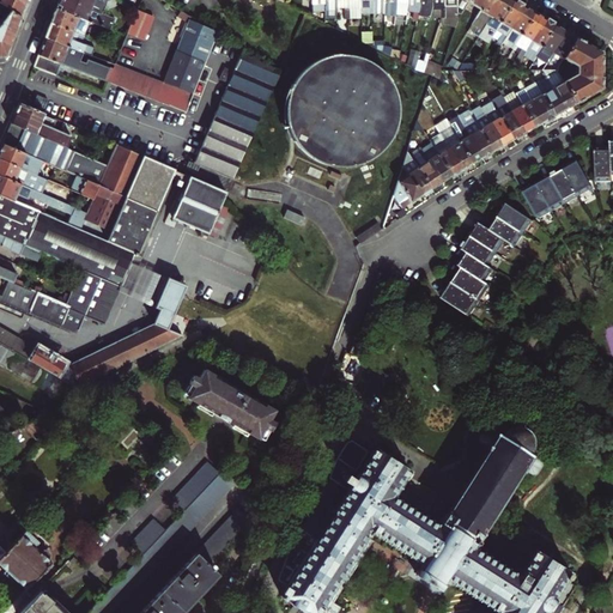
[(0,0),(0,4),(11,11),(20,18),(23,12),(25,6),(16,0),(0,0)]
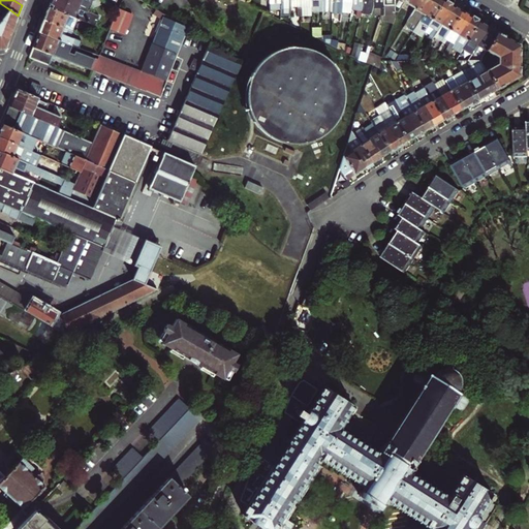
[(100,0),(52,0),(50,8),(96,26),(99,20),(94,18),(101,0),(100,0)]
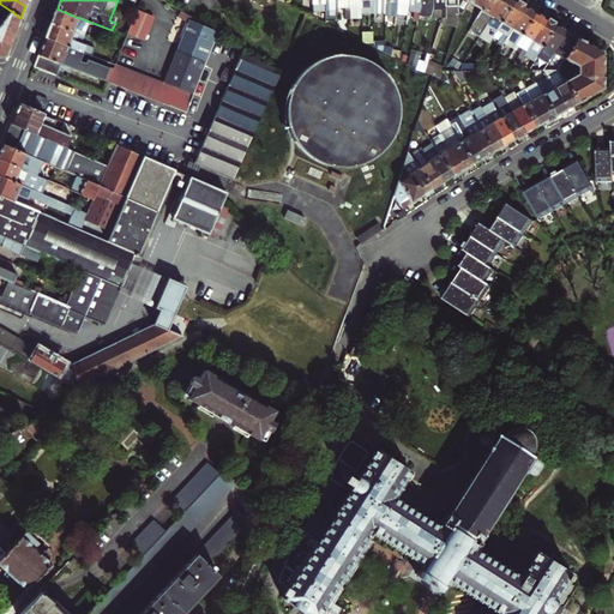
[(486,0),(481,8),(491,14),(497,2),(499,4),(500,0),(486,0)]
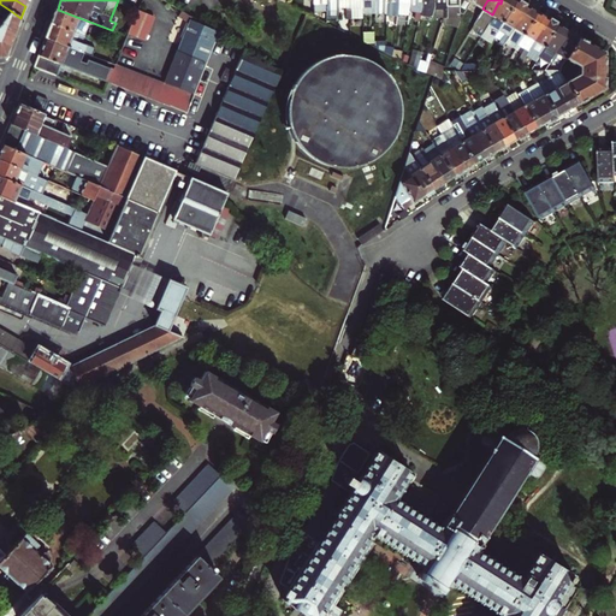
[(503,22),(515,0),(502,0),(501,4),(498,3),(492,15),(503,22)]
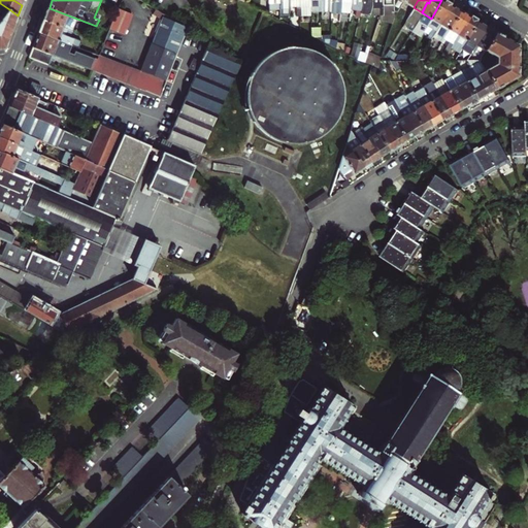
[(441,0),(431,19),(438,23),(444,12),(447,13),(452,5),(451,4),(447,2),(442,0),(441,0)]
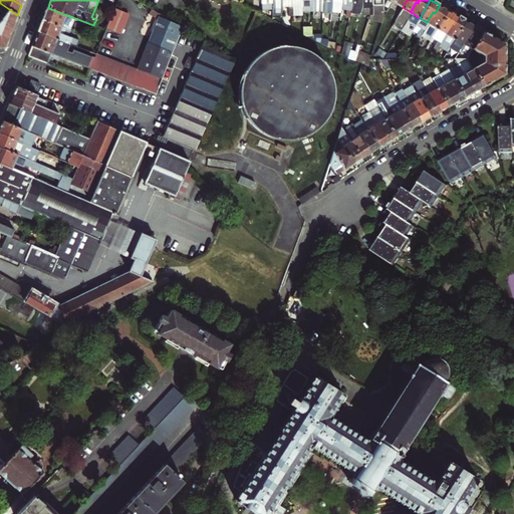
[(433,12),(427,22),(429,23),(438,28),(448,10),(444,7),(440,5),(435,13),(433,12)]
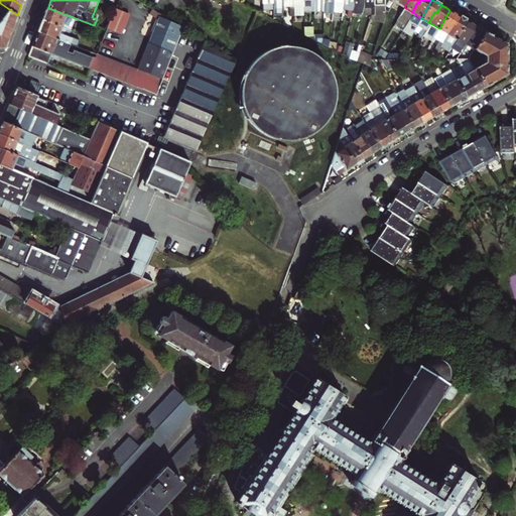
[(400,13),(407,17),(409,18),(412,12),(404,7),(400,13)]
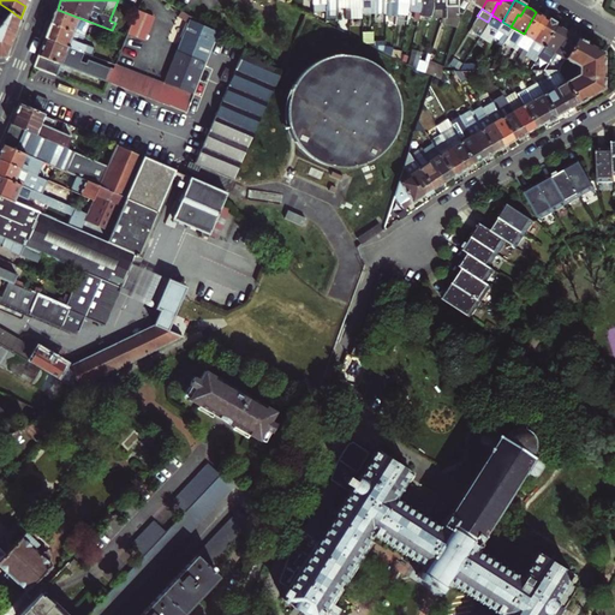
[(112,30),(58,10),(54,16),(52,24),(85,37),(88,30),(108,39),(112,30)]
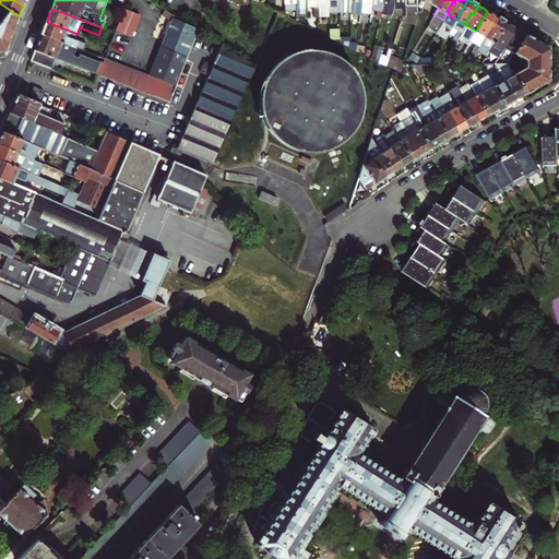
[(10,10),(0,22),(0,27),(12,34),(15,25),(19,16),(10,10)]
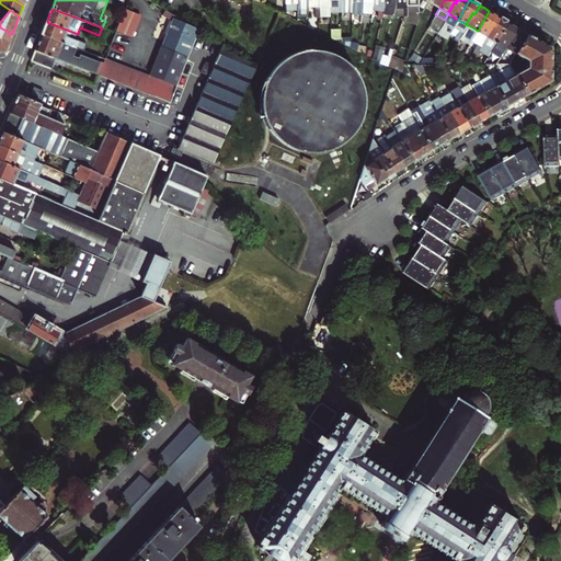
[(153,79),(176,88),(197,36),(198,34),(199,31),(179,18),(165,10),(165,11),(162,16),(163,18),(172,23),(164,42),(150,78),(153,79)]
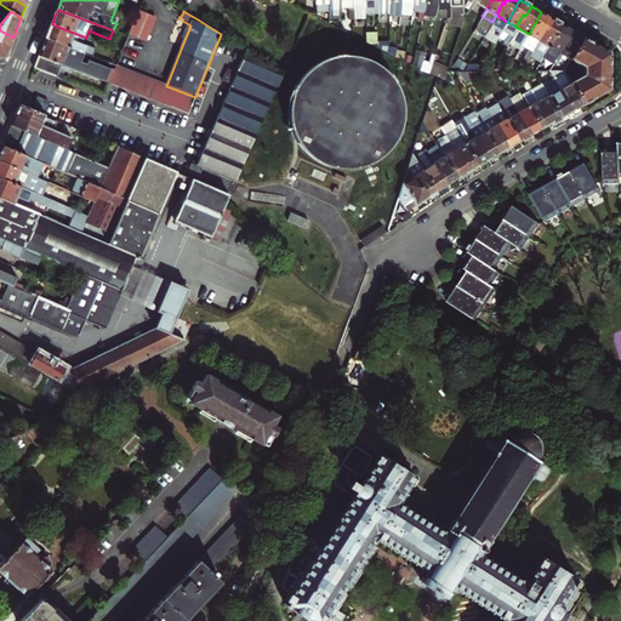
[(129,35),(146,43),(155,20),(140,12),(129,35)]
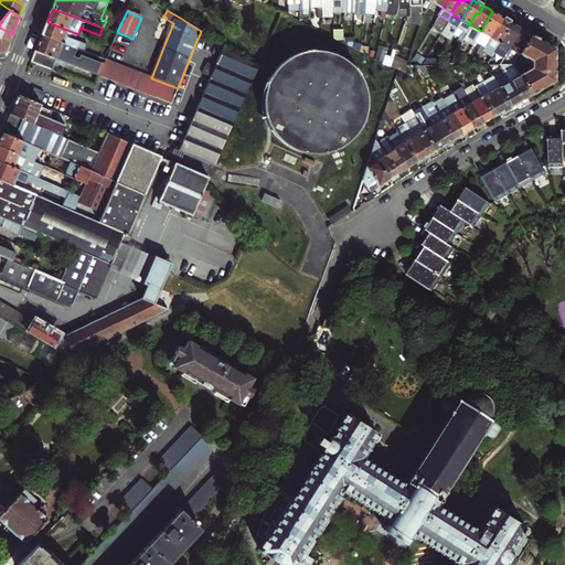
[(492,11),(481,31),(490,36),(496,25),(498,27),(503,18),(502,17),(498,14),(492,11)]
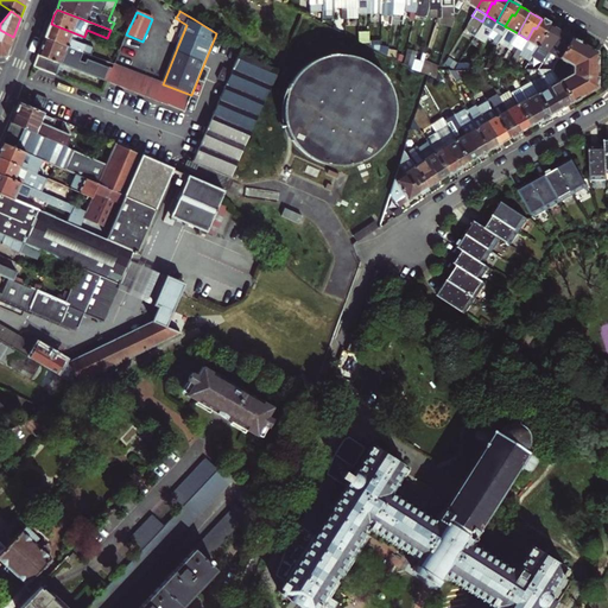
[(482,21),(483,23),(493,27),(496,21),(486,14),(482,21)]
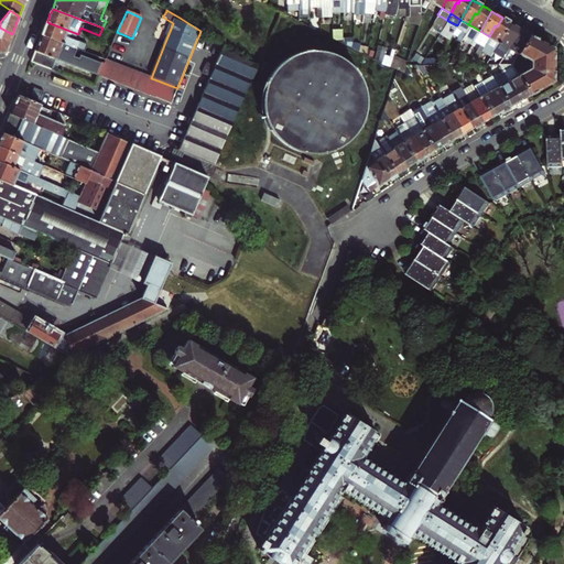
[(499,42),(511,22),(506,19),(502,18),(497,26),(495,25),(489,36),(490,36),(499,42)]
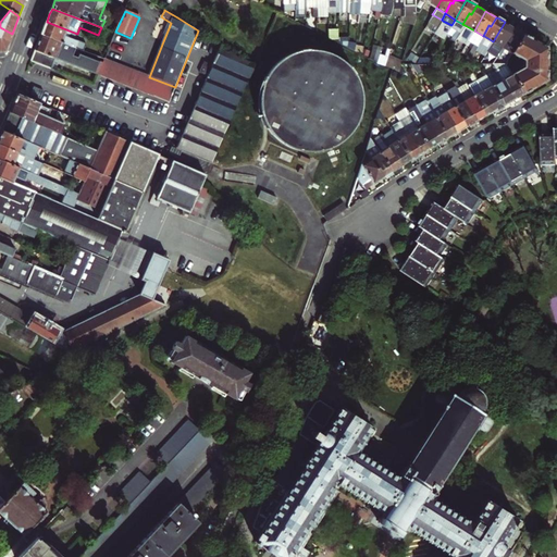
[(455,20),(452,25),(458,31),(460,32),(465,25),(462,24),(455,20)]
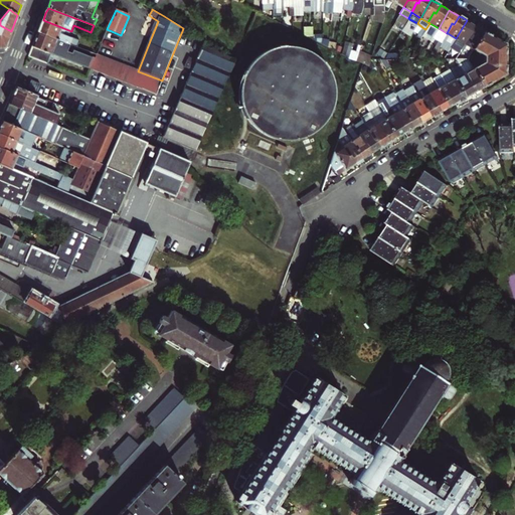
[(68,37),(71,31),(43,20),(40,26),(38,33),(74,47),(77,48),(80,42),(68,37)]
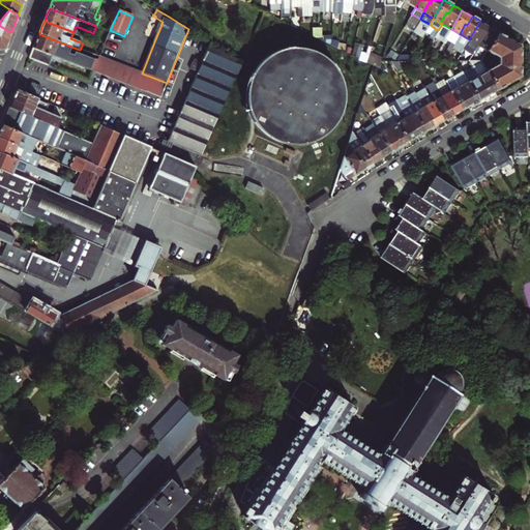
[(486,24),(480,21),(469,39),(477,45),(483,34),(484,35),(490,27),(489,26),(486,24)]
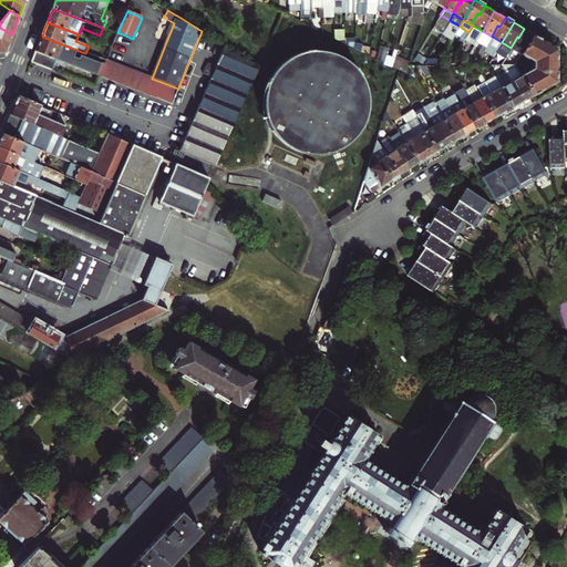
[(483,31),(473,26),(468,32),(471,33),(478,38),(483,31)]
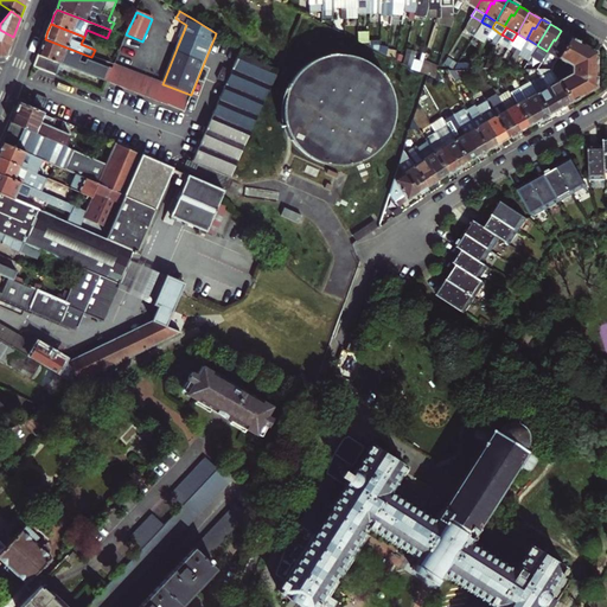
[(6,55),(13,37),(0,30),(0,56),(2,56),(6,55)]
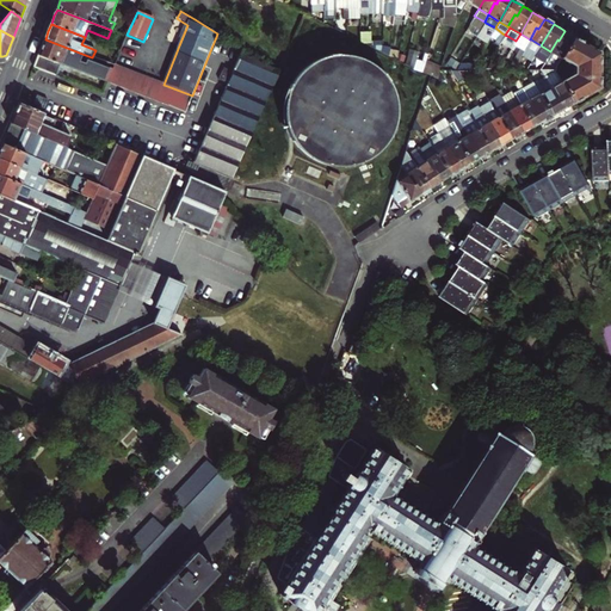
[(565,31),(559,41),(557,39),(550,51),(551,53),(561,57),(574,36),(568,34),(565,31)]
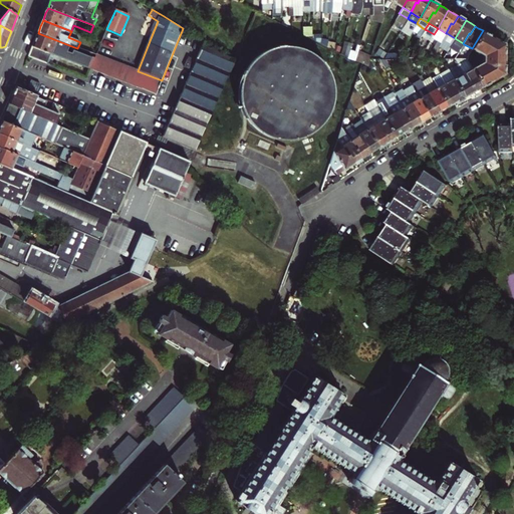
[(446,33),(438,28),(434,34),(441,38),(443,39),(447,33),(446,33)]
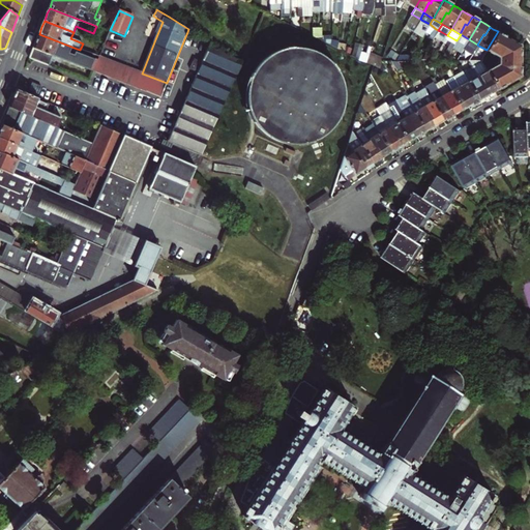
[(487,70),(497,88),(520,76),(520,65),(520,51),(520,45),(503,35),(498,31),(487,50),(498,57),(498,64),(487,70)]
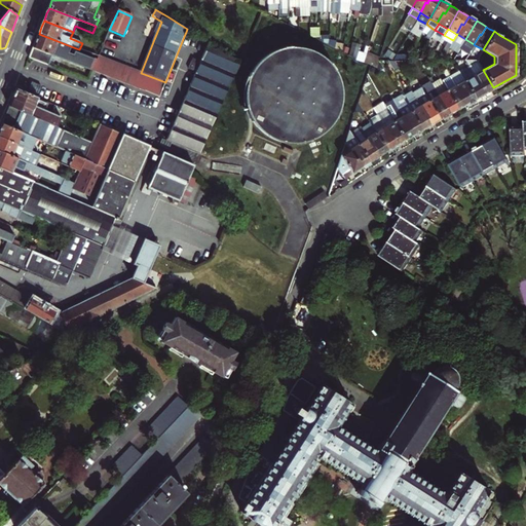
[(76,48),(39,34),(34,45),(29,58),(59,70),(63,60),(89,70),(94,61),(75,52),(76,48)]
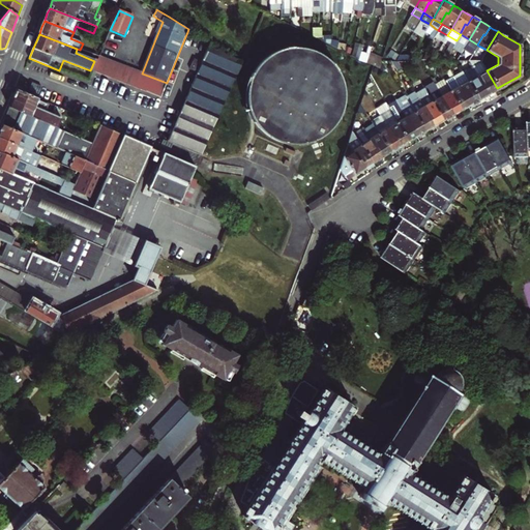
[(461,34),(457,40),(459,41),(465,47),(469,39),(461,34)]
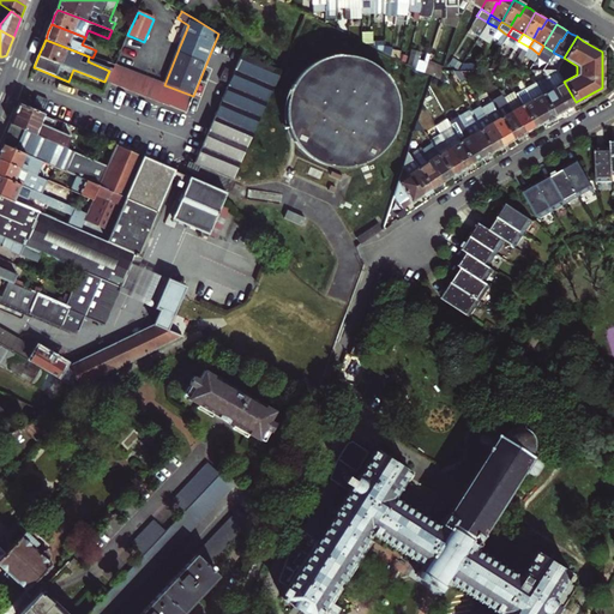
[(543,46),(539,54),(547,59),(549,60),(554,53),(553,52),(543,46)]
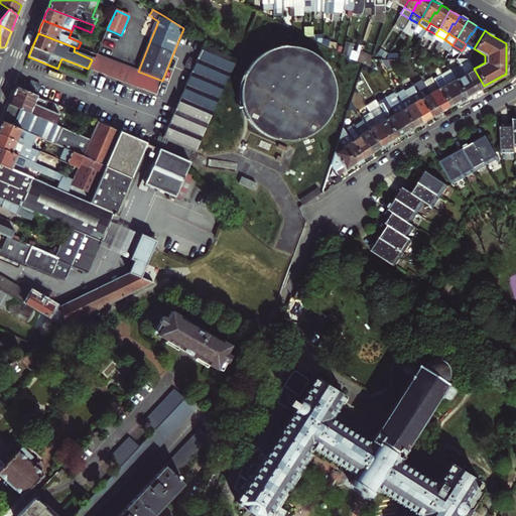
[(191,73),(181,98),(164,139),(196,153),(235,62),(205,43),(197,61),(188,58),(184,70),(191,73)]
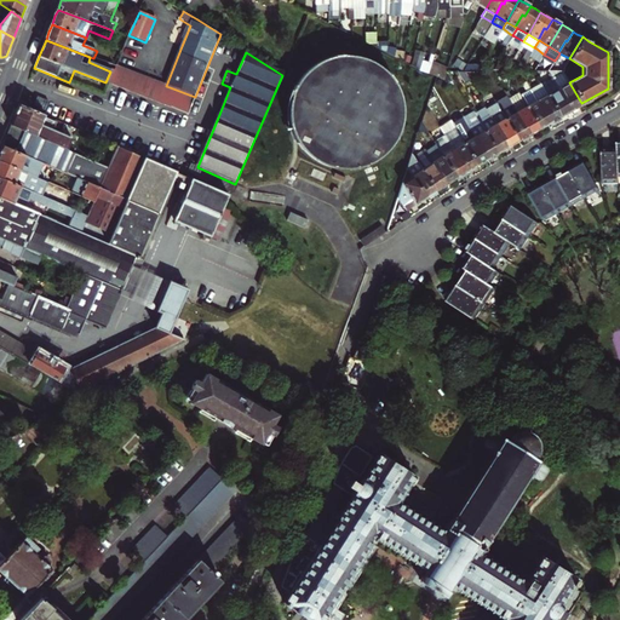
[(391,144),(395,141),(400,131),(401,126),(402,121),(403,115),(403,109),(403,104),(402,98),(401,93),(399,87),(396,82),(394,78),(390,73),(385,69),(382,65),(377,62),(372,59),(366,57),(361,56),(355,55),(349,53),(344,55),(338,55),(333,56),(327,58),(322,59),(317,63),(313,65),(309,69),(305,74),(302,78),(299,82),(297,87),(294,92),(293,97),(292,103),(292,108),(292,114),(292,119),(293,125),(296,130),(297,135),(300,139),(303,144),(306,148),(310,151),(315,155),(319,158),(323,160),(328,162),(334,164),(339,165),(344,166),(350,166),(355,165),(360,165),(366,162),(371,161),(375,159),(380,155),(384,153),(388,149),(391,144)]
